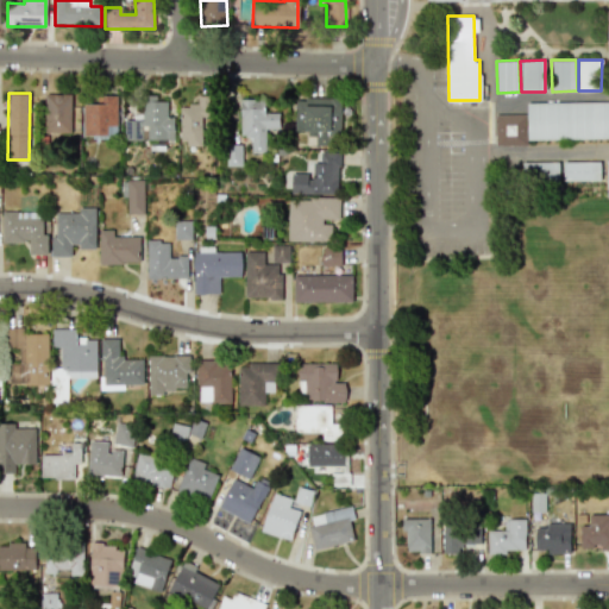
[(70,94),(45,94),(44,132),(70,133),(70,94)]
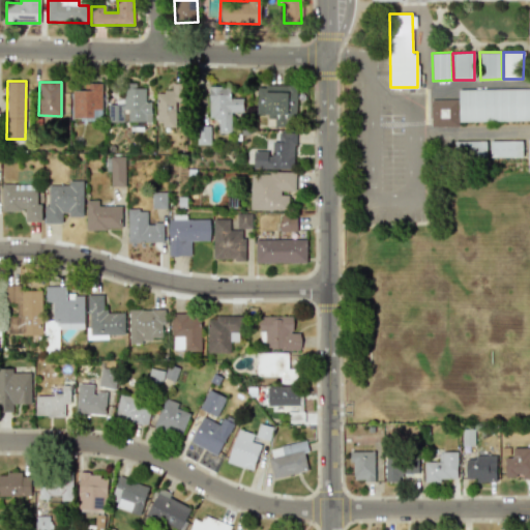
[(109,122),(125,122),(125,121),(151,121),(151,101),(146,101),(146,88),(136,88),(136,83),(123,83),(123,105),(109,105),(109,122)]
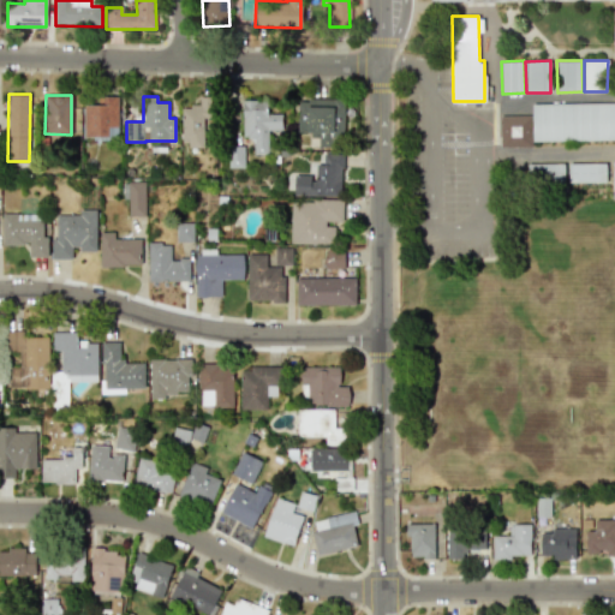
[(84,138),(118,138),(118,97),(97,97),(97,105),(84,105),(84,138)]
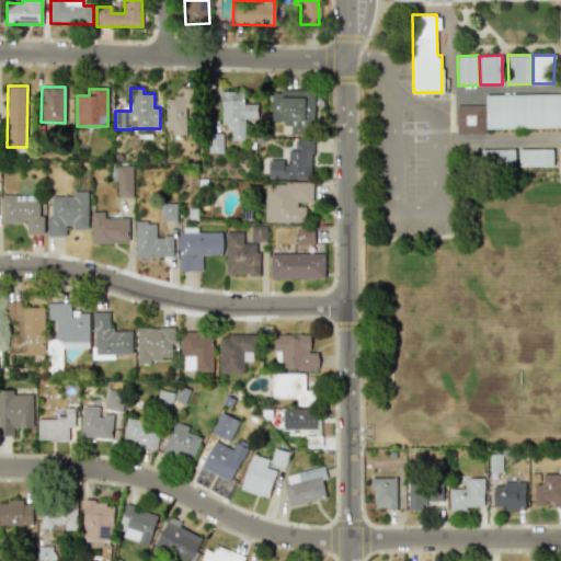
[(284,133),(313,133),(313,91),(271,91),(271,121),(284,121),(284,133)]
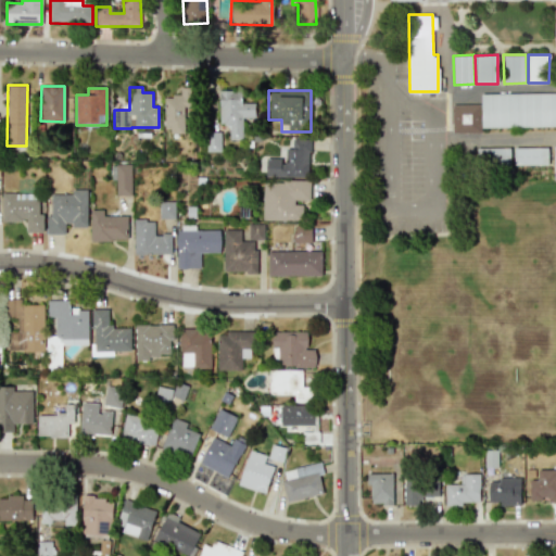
[(219,124),(228,124),(229,139),(242,139),(242,118),(255,117),(254,102),(242,103),(241,91),(218,91),(219,124)]
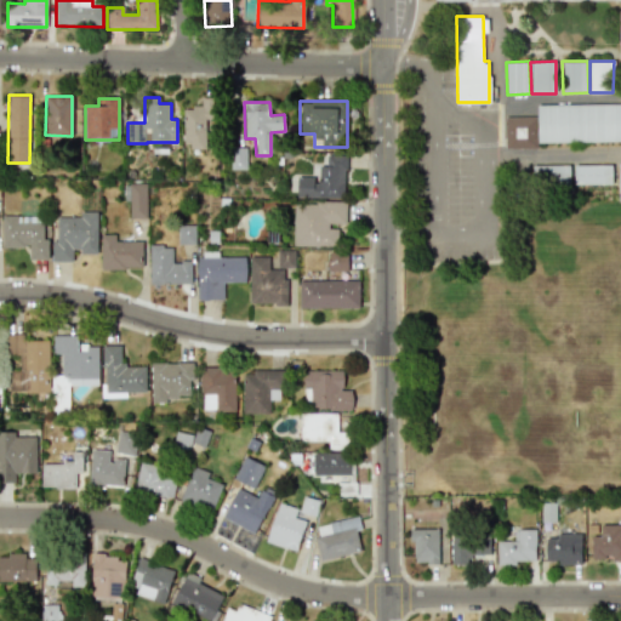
[(620,141),(620,103),(536,106),(537,143),(620,141)]
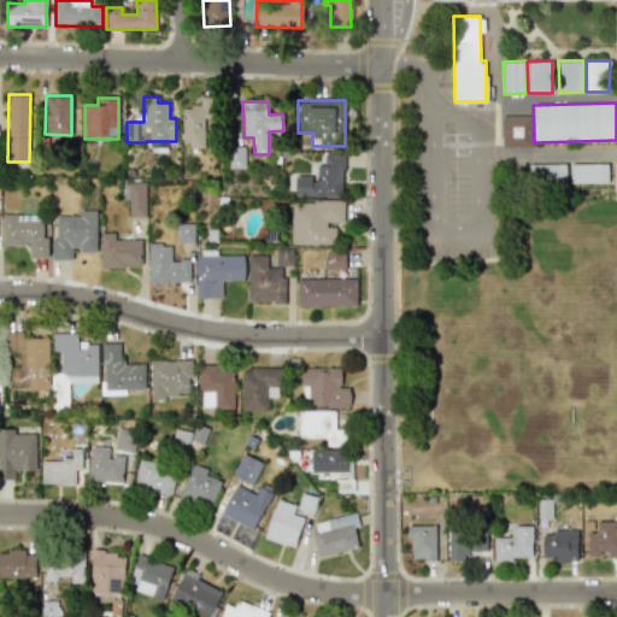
[(204,118),(212,118),(213,106),(182,106),(181,147),(204,147),(204,118)]
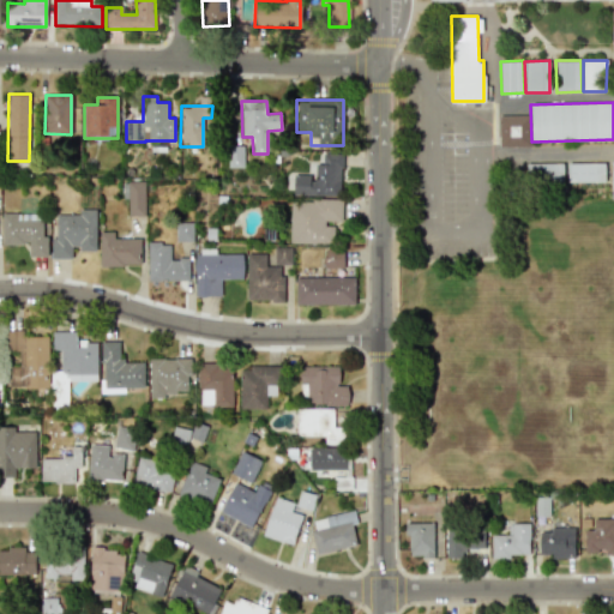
[(499,148),(530,146),(529,115),(498,116),(499,148)]
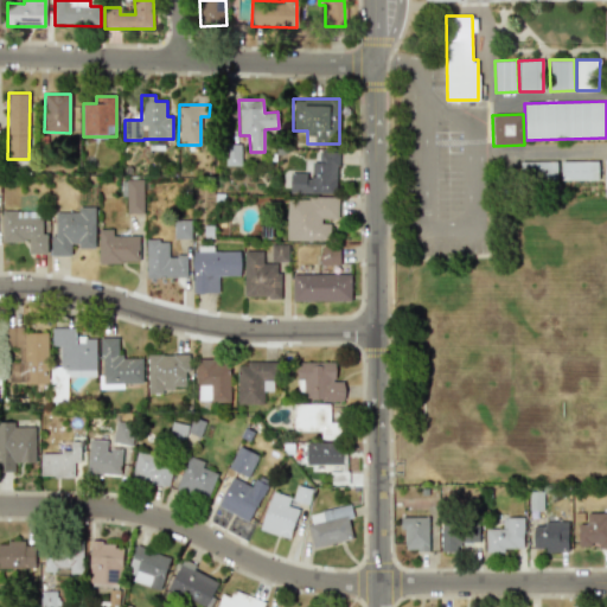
[(337,193),(337,152),(318,152),(318,163),(311,163),(311,173),(291,173),(289,193),(337,193)]
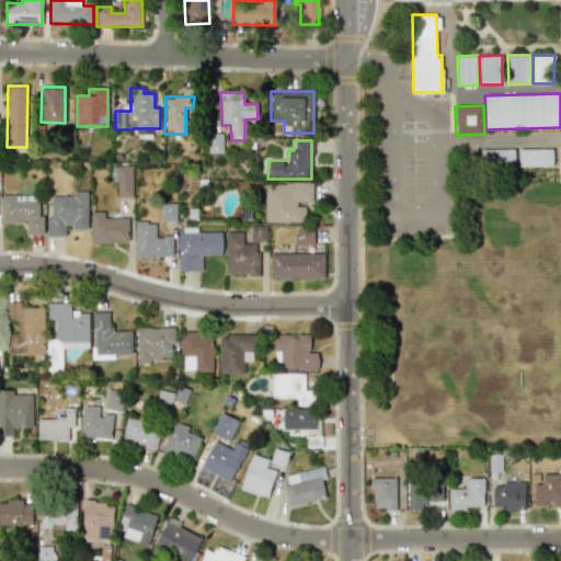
[(552,149),(518,149),(518,167),(552,165),(552,149)]
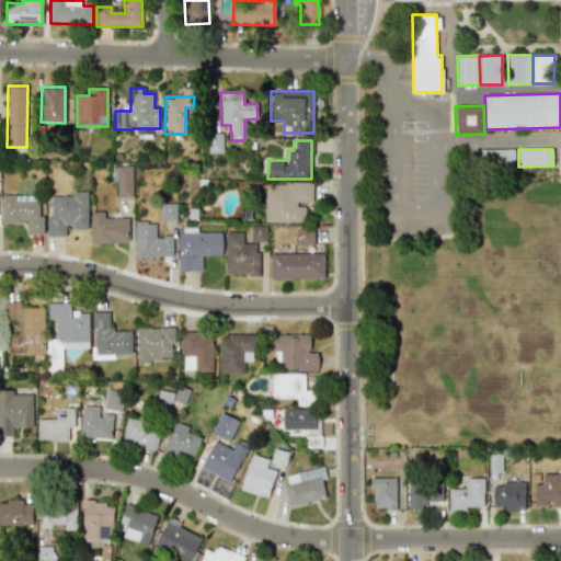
[(133,197),(132,165),(116,165),(116,197),(133,197)]
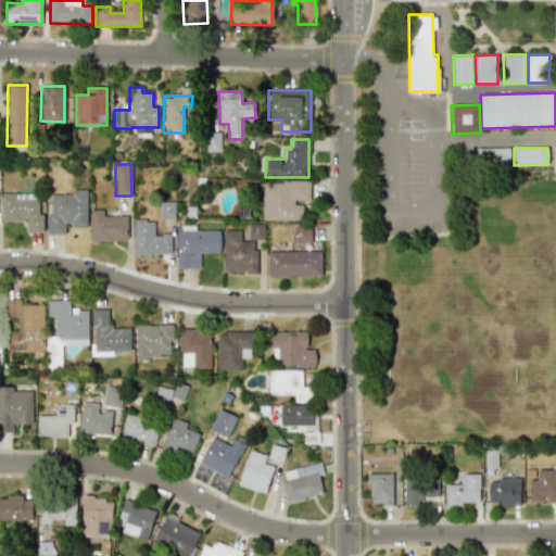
[(262,219),(302,220),(302,202),(310,202),(310,181),(263,180),(262,219)]
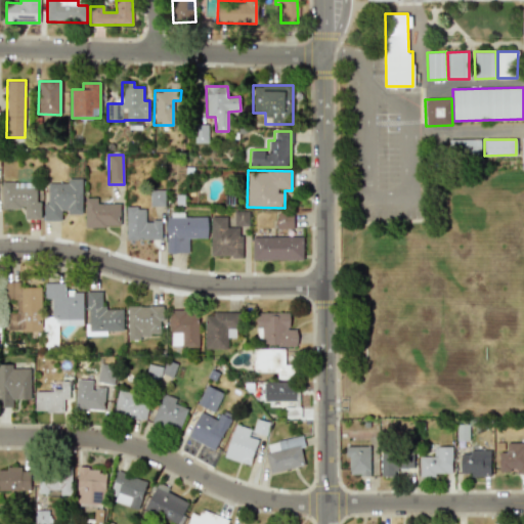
[(47,183),(47,204),(43,204),(44,220),(61,220),(61,214),(82,213),(81,178),(69,178),(69,182),(47,183)]
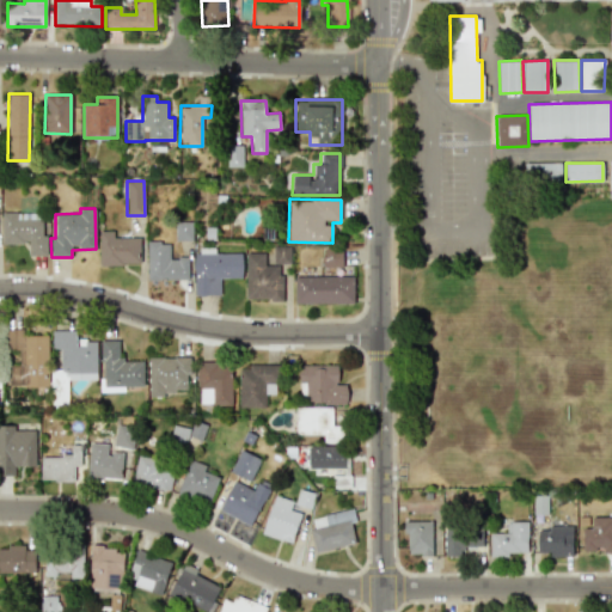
[(1,243),(29,244),(29,256),(47,256),(48,236),(42,236),(43,213),(1,213),(1,243)]
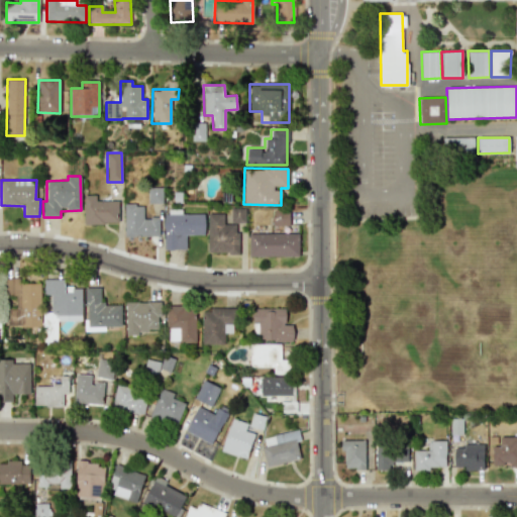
[(118,223),(117,200),(95,201),(95,195),(83,196),(84,224),(118,223)]
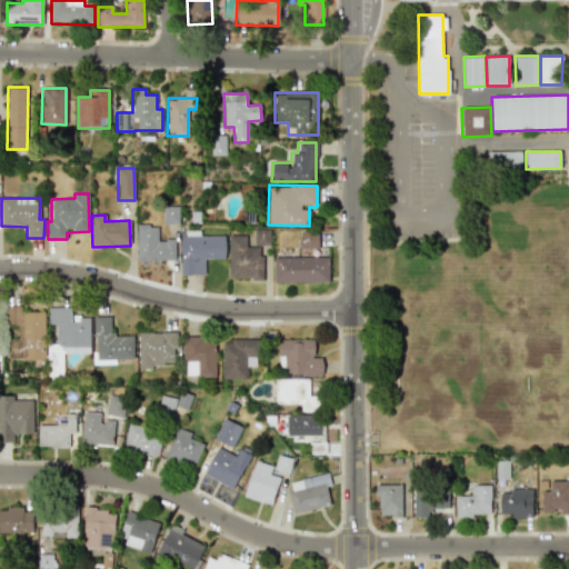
[(175,240),(158,240),(158,225),(137,225),(136,259),(175,260),(175,240)]
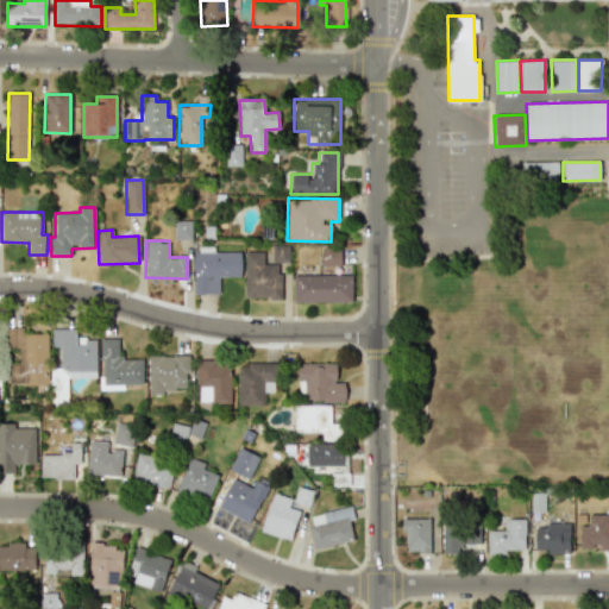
[(289,245),(271,245),(271,263),(289,262),(289,245)]
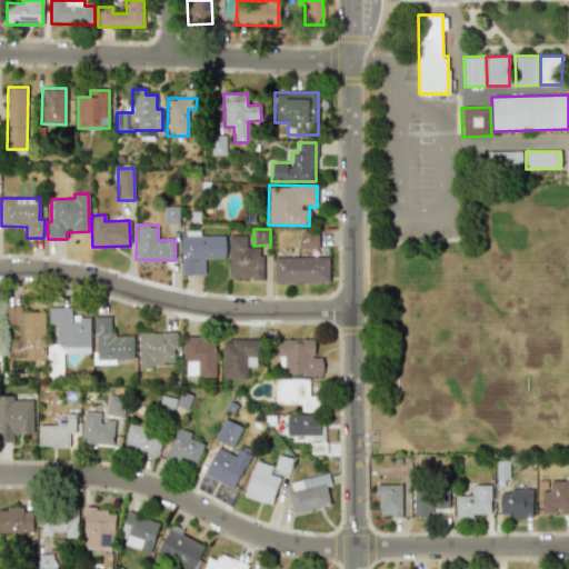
[(302,249),(318,248),(318,233),(301,233),(302,249)]
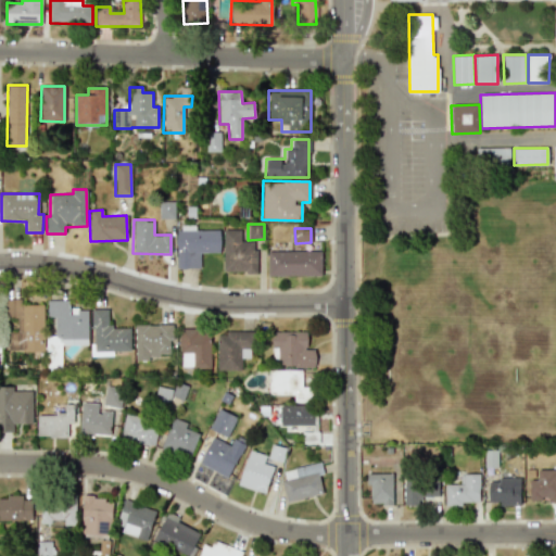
[(224,273),(256,273),(255,241),(240,241),(240,229),(223,229),(224,273)]
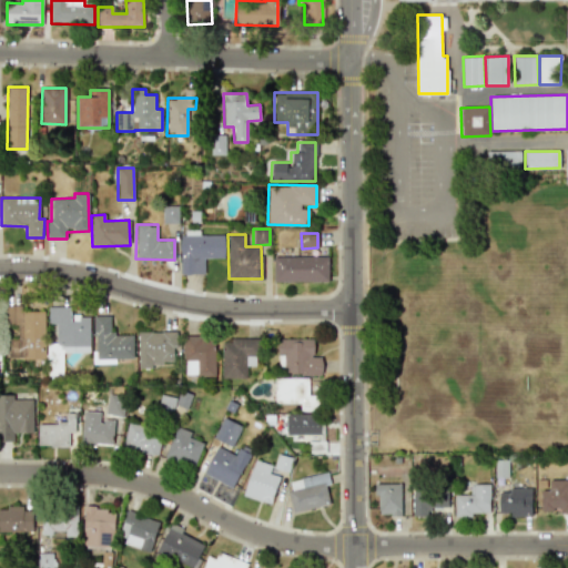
[(224,257),(224,235),(180,235),(180,274),(204,274),(204,259),(224,257)]
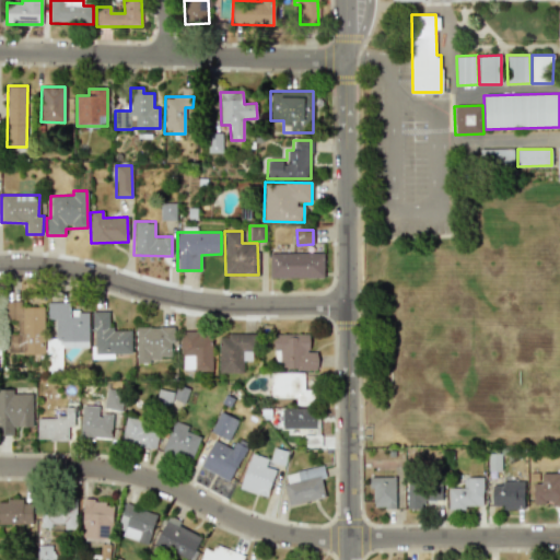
[(323,253),(269,253),(269,278),(324,278),(323,253)]
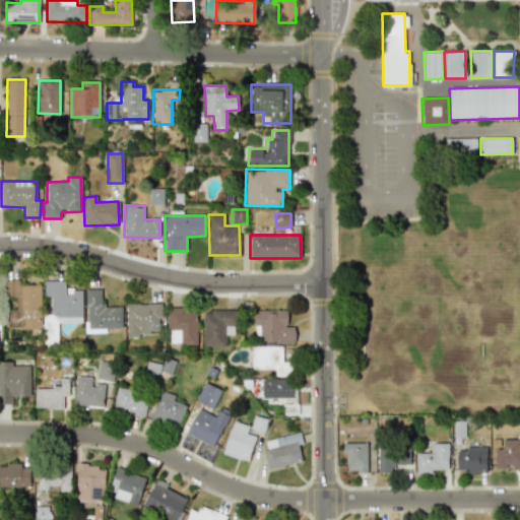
[(41,329),(42,285),(20,285),(20,279),(4,279),(3,298),(15,298),(15,311),(7,310),(7,328),(41,329)]
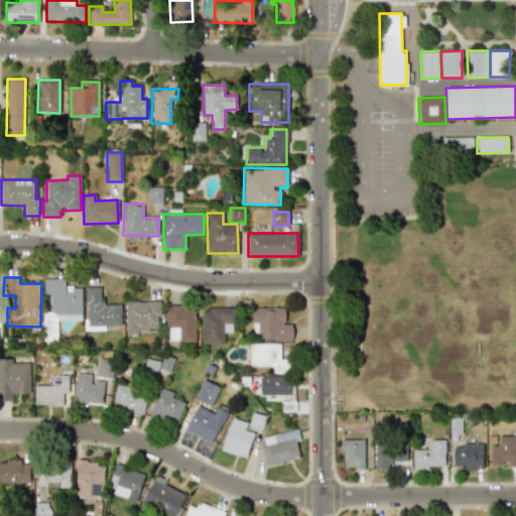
[(82,319),(81,287),(65,287),(65,278),(43,278),(43,294),(52,294),(52,320),(82,319)]
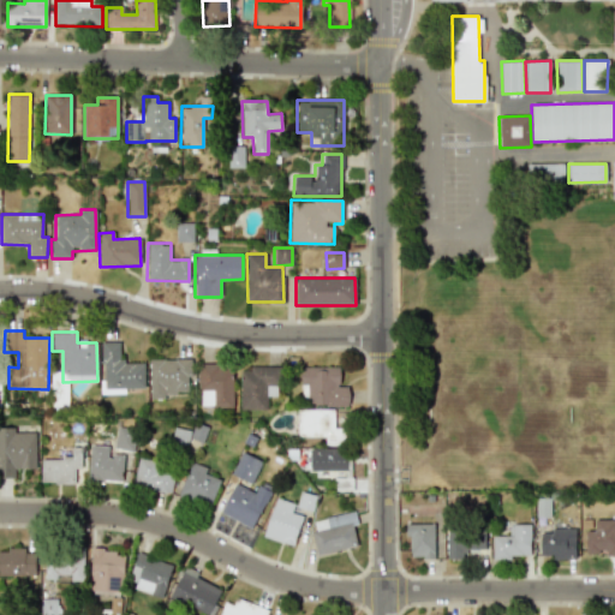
[(119,341),(102,342),(103,394),(121,393),(120,388),(144,388),(143,362),(119,362),(119,341)]
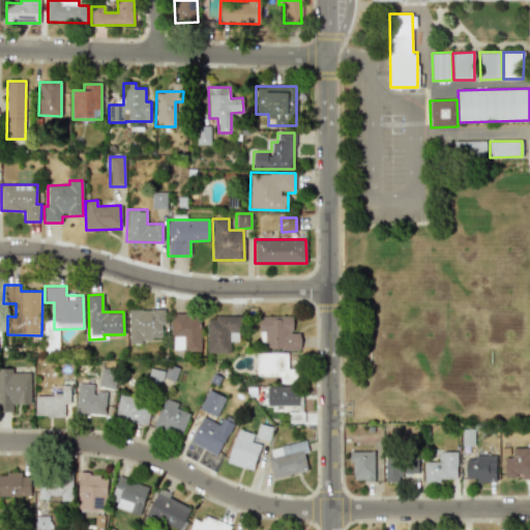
[(129,342),(165,341),(164,308),(128,310),(129,342)]
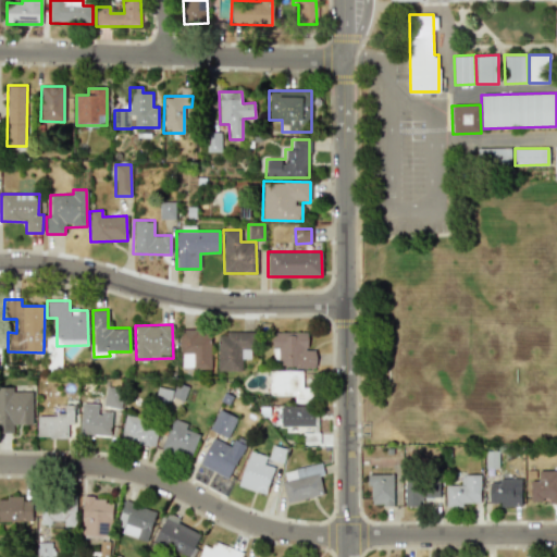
[(211,331),(181,331),(180,368),(210,369),(211,331)]
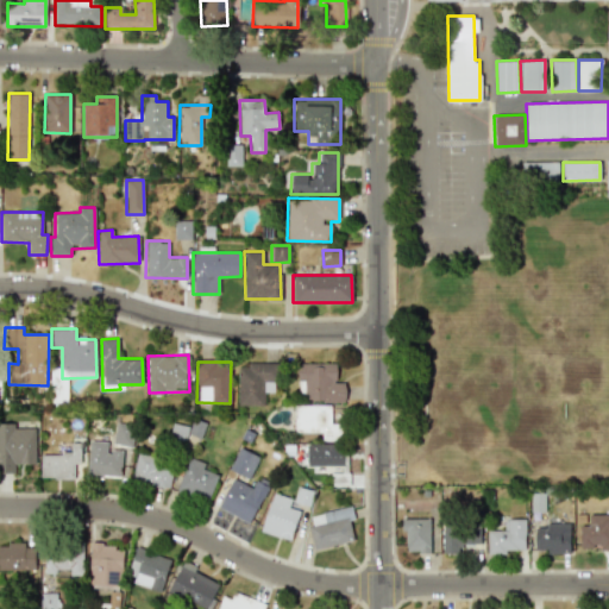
[(237,364),(238,406),(264,406),(264,393),(276,391),(275,363),(237,364)]
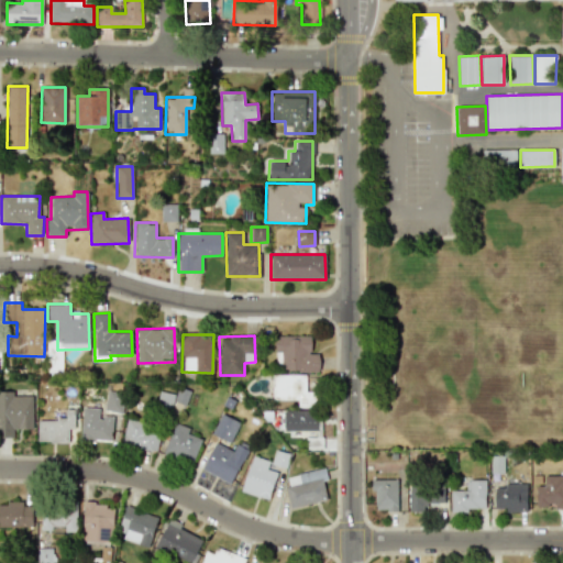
[(274,337),(275,371),(319,370),(319,353),(311,354),(310,335),(274,337)]
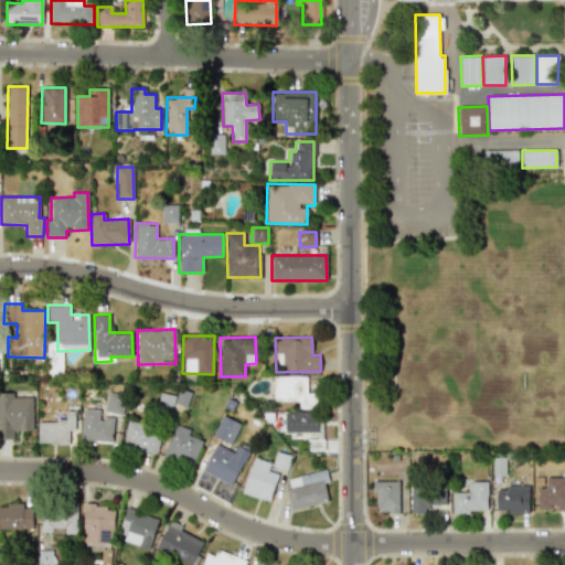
[(307,375),(273,376),(273,402),(298,401),(299,408),(316,408),(316,393),(307,393),(307,375)]
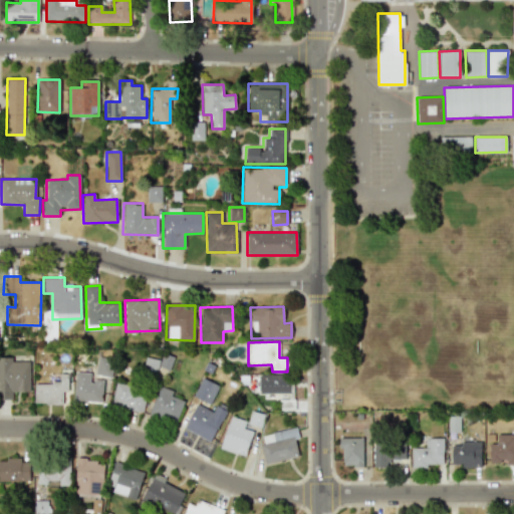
[(12,361),(12,356),(0,356),(0,399),(12,400),(12,392),(29,392),(29,361),(12,361)]
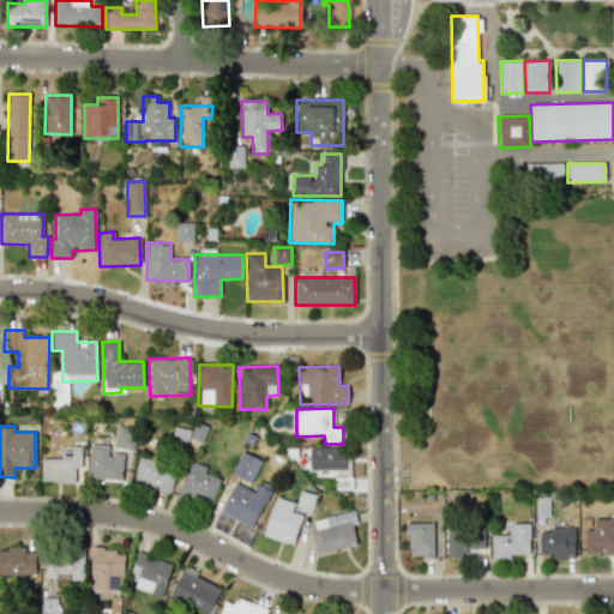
[(132,451),(134,428),(115,426),(113,449),(132,451)]
